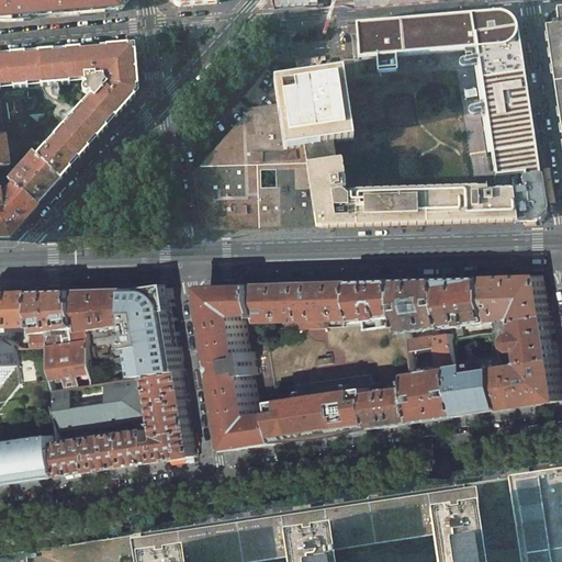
[(0,0),(0,21),(33,19),(40,19),(37,0),(0,0)]
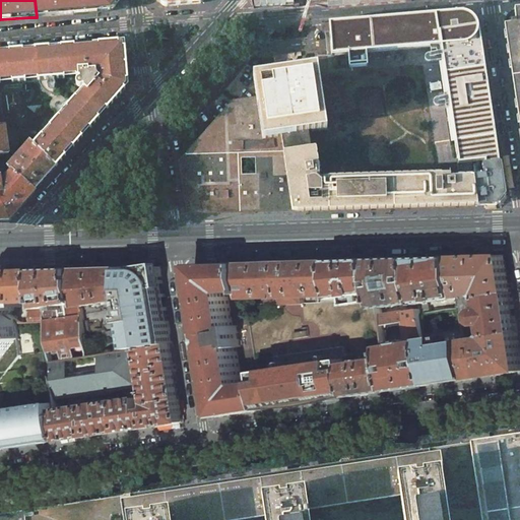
[(35,0),(37,17),(62,15),(60,0),(35,0)]
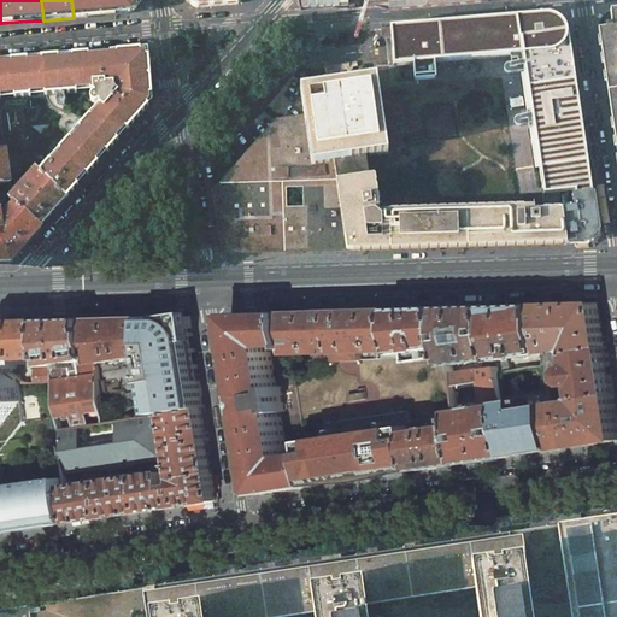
[(100,16),(97,0),(71,0),(74,18),(100,16)]
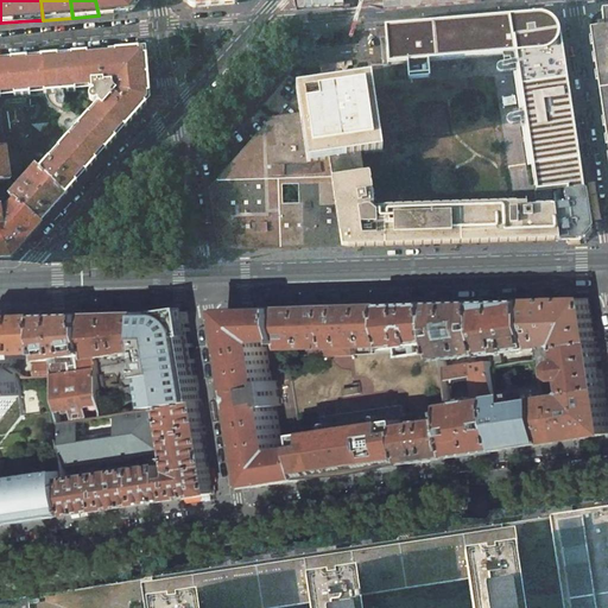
[(95,0),(99,16),(127,13),(137,0),(95,0)]
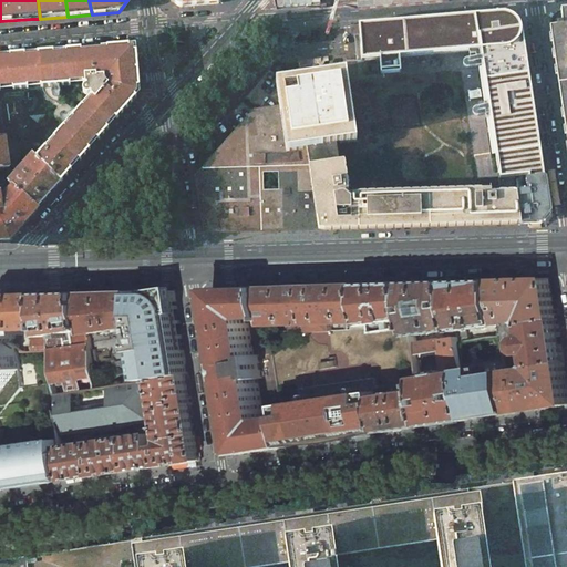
[(557,24),(549,26),(566,140),(566,7),(560,8),(563,22),(557,23),(557,24)]
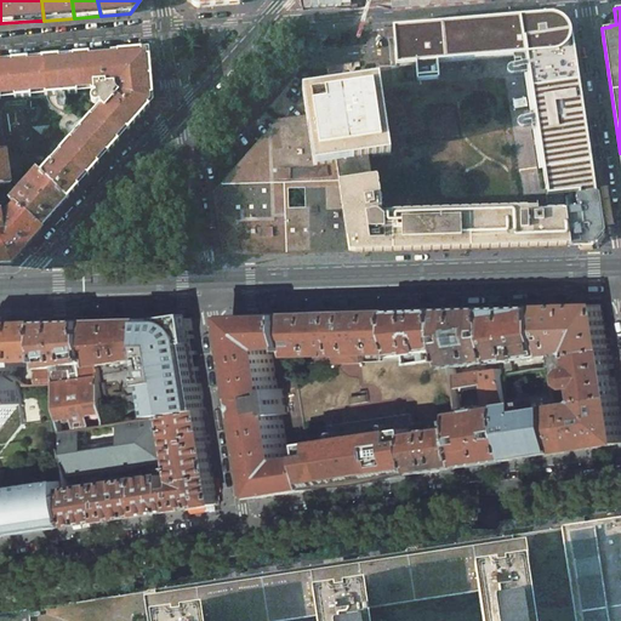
[(410,24),(393,26),(397,64),(525,53),(523,36),(522,15),(511,16),(410,24)]
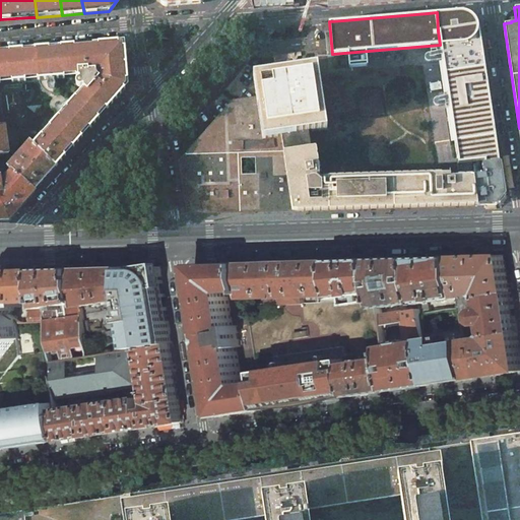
[(496,135),(479,26),(466,28),(466,24),(467,24),(468,23),(469,20),(469,18),(467,16),(465,16),(463,17),(461,19),(461,21),(450,22),(451,28),(438,30),(440,45),(455,140),(496,135)]
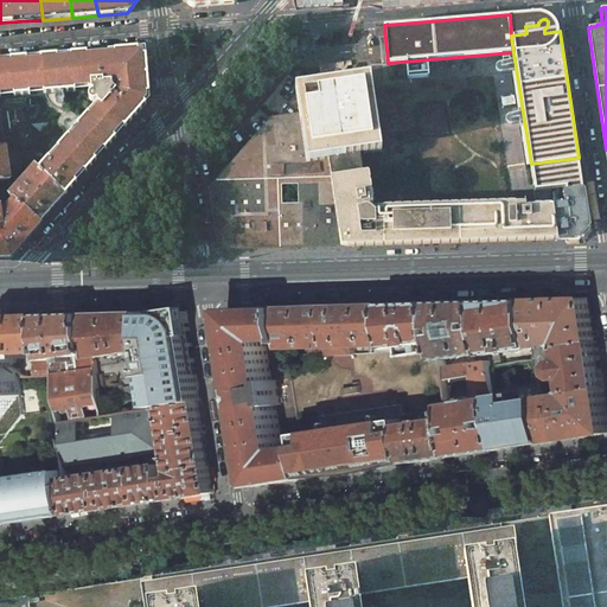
[(94,90),(94,91),(94,94),(94,96),(96,97),(100,97),(100,98),(100,100),(39,168),(65,195),(82,177),(146,103),(149,89),(147,59),(134,49),(108,51),(108,56),(87,57),(87,52),(42,57),(45,94),(91,89),(91,90),(94,90)]
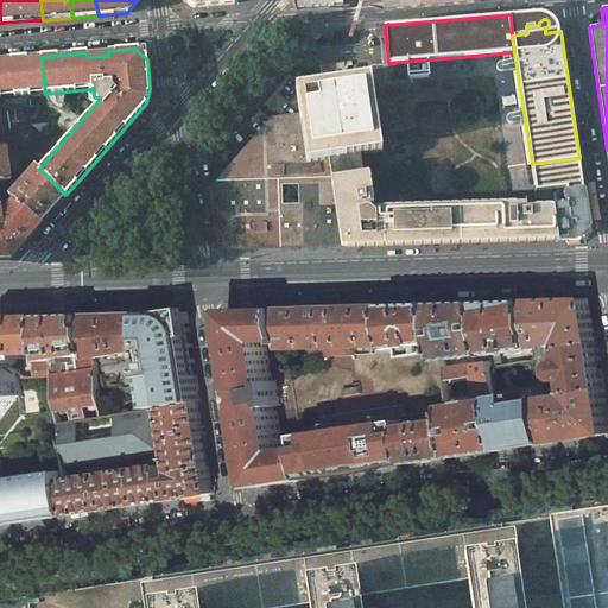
[(0,96),(45,94),(42,57),(0,59),(0,96)]
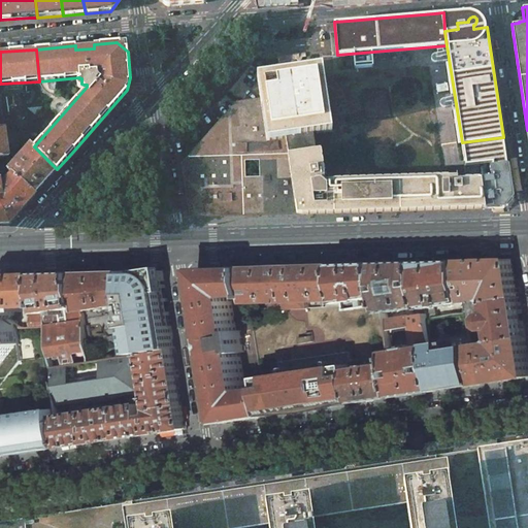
[(0,172),(3,172),(6,171),(8,170),(8,169),(7,158),(9,158),(5,128),(0,128),(0,172)]
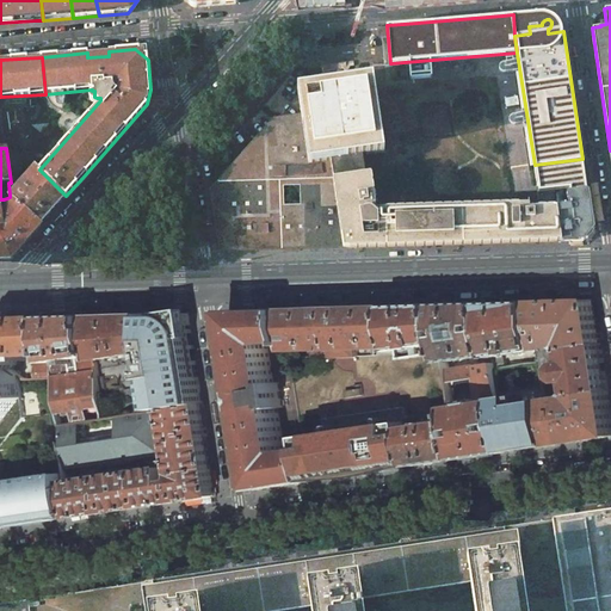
[(37,166),(13,193),(10,196),(10,197),(41,224),(54,210),(66,197),(66,196),(39,170),(37,166)]
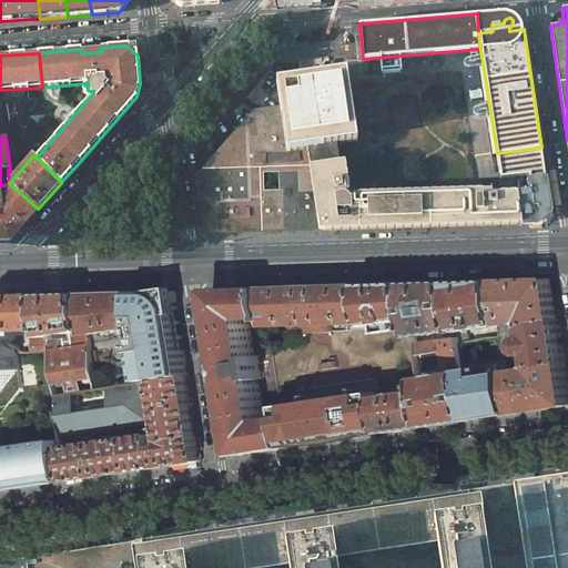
[(529,191),(517,193),(521,224),(543,223),(551,213),(546,178),(529,180),(529,179),(527,179),(529,191)]
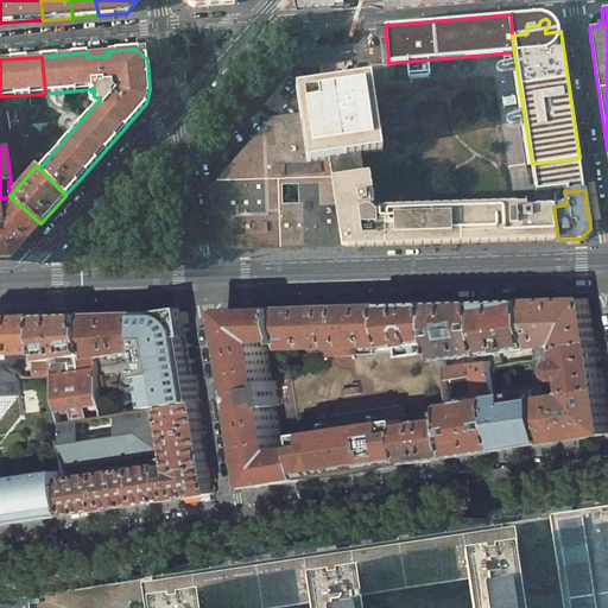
[(0,258),(11,258),(16,252),(40,223),(10,196),(7,197),(4,198),(7,207),(1,214),(0,207),(0,206),(2,206),(2,203),(0,202),(0,258)]
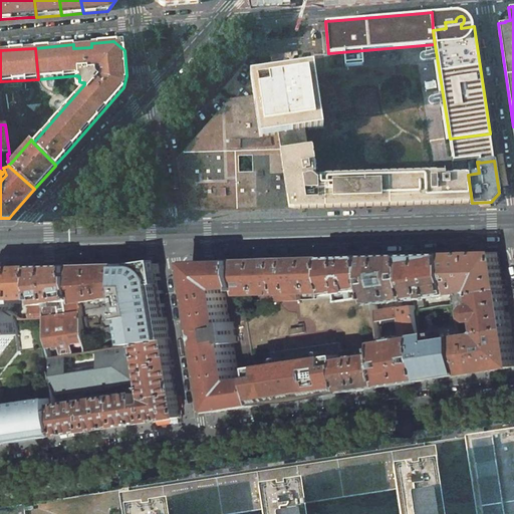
[(474,253),(450,254),(456,294),(458,303),(470,302),(469,295),(467,296),(466,292),(475,291),(479,294),(506,289),(500,252),(474,253)]
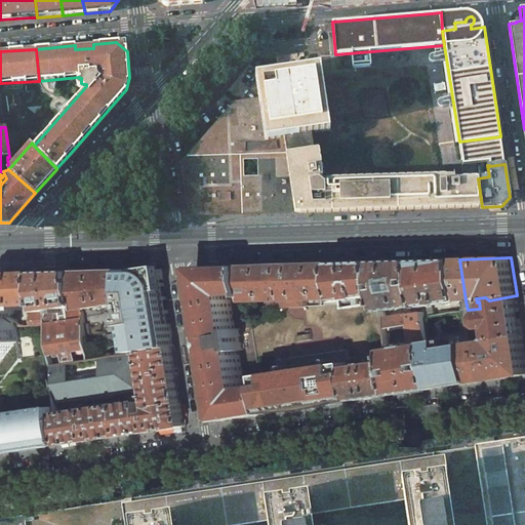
[(459,259),(418,260),(426,306),(427,312),(427,316),(435,315),(433,305),(466,300),(459,259)]
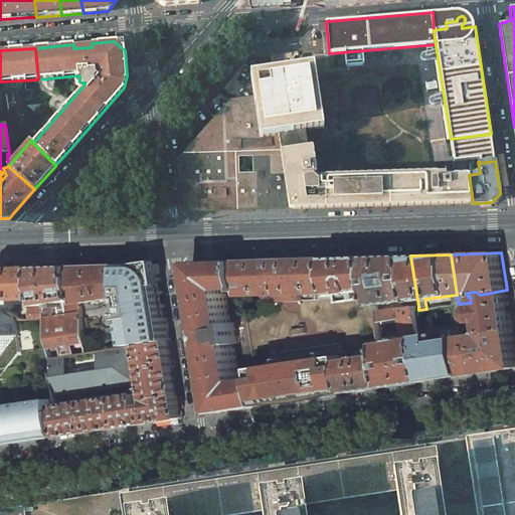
[(410,255),(369,256),(374,289),(375,296),(377,306),(417,300),(410,255)]
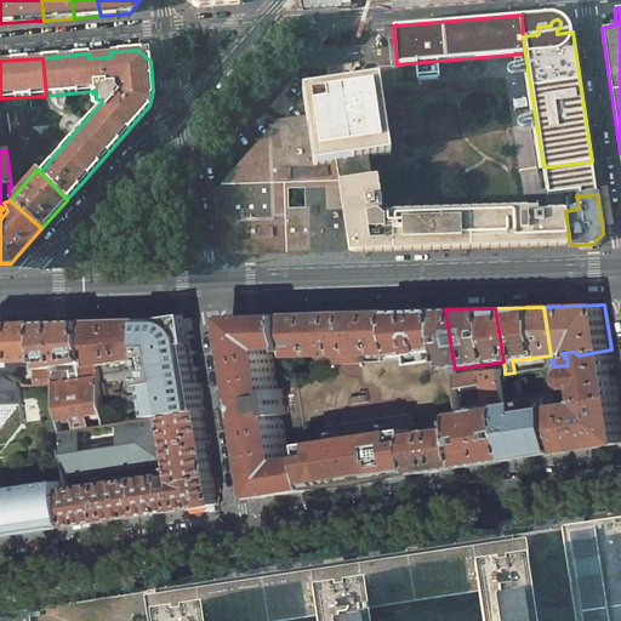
[(445,309),(399,311),(405,353),(406,364),(425,362),(423,353),(451,348),(445,309)]
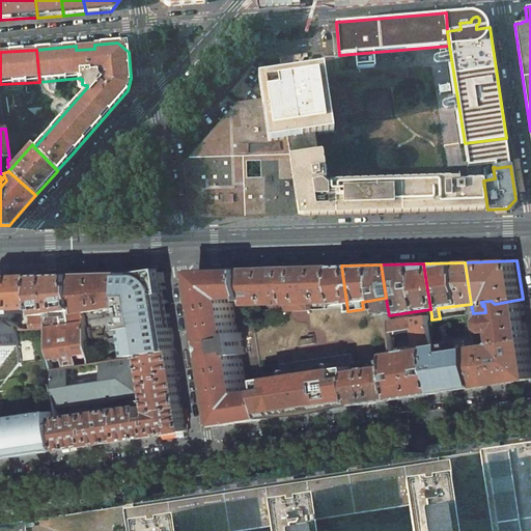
[(252,305),(346,302),(341,266),(247,269),(251,298),(252,305)]
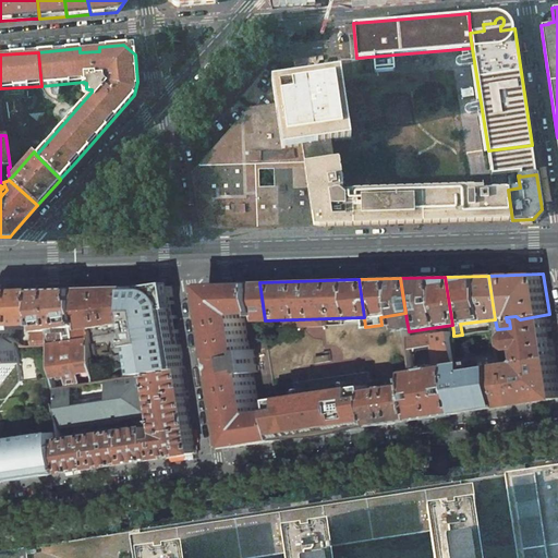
[(259,282),(209,284),(235,447),(283,440),(279,410),(261,413),(254,373),(259,373),(255,349),(250,350),(244,314),(264,313),(259,282)]
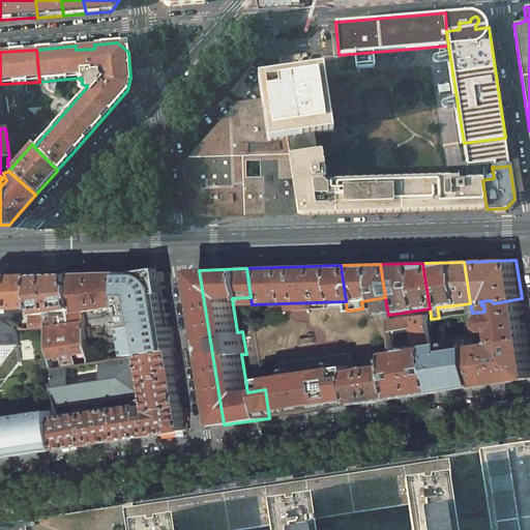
[(176,350),(164,271),(150,271),(126,272),(130,304),(131,313),(134,320),(130,320),(136,357),(138,356),(145,355),(176,350)]
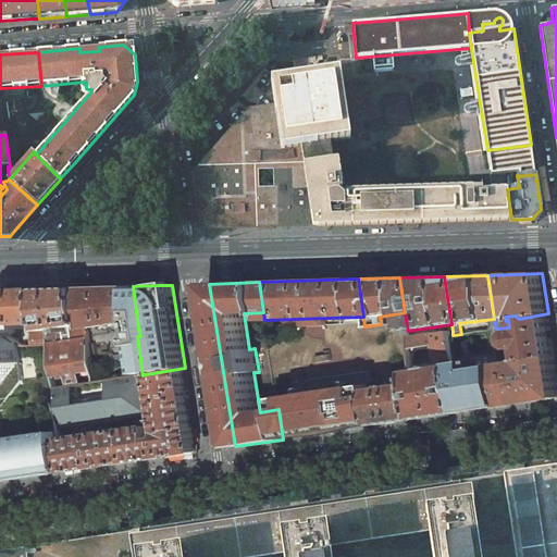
[(133,286),(82,287),(87,327),(137,320),(133,286)]
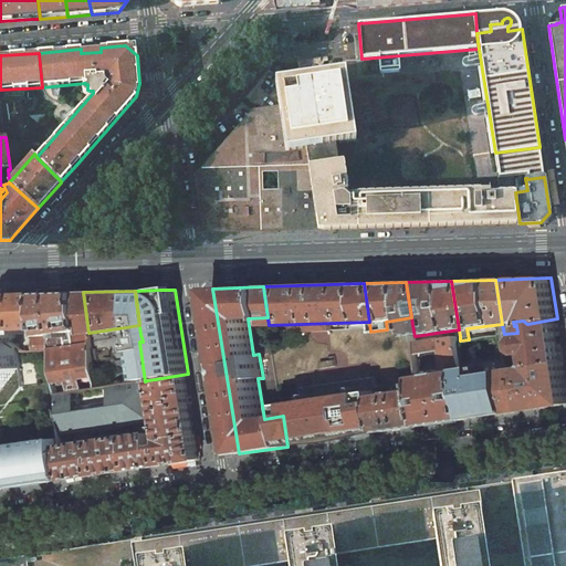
[(97,389),(92,349),(91,342),(88,333),(83,292),(43,294),(51,350),(56,395),(97,389)]
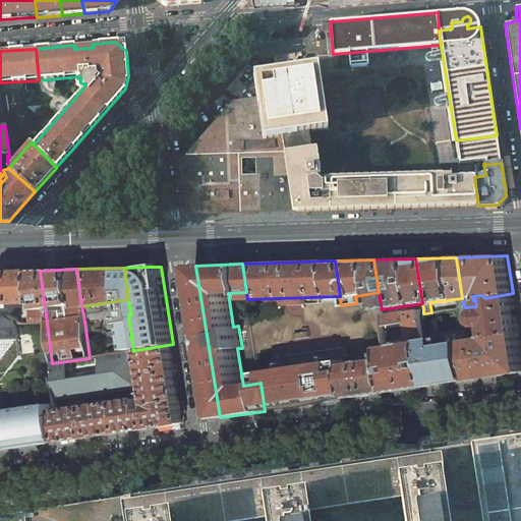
[(6,272),(0,279),(0,305),(11,314),(14,311),(15,309),(14,303),(30,302),(31,313),(32,323),(47,323),(40,271),(6,272)]
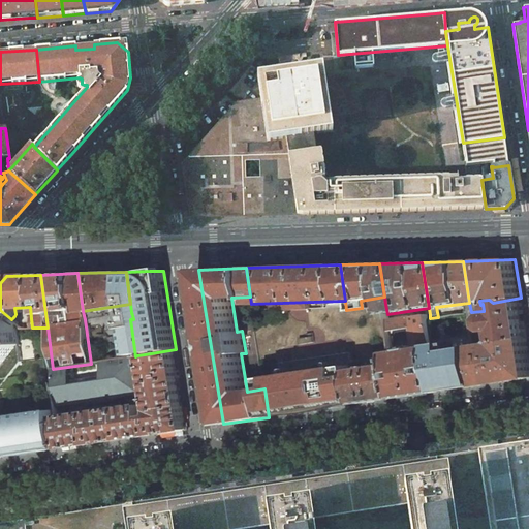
[(521,298),(493,303),(494,314),(489,315),(486,319),(487,327),(491,331),(497,330),(498,341),(495,344),(527,339),(521,298)]
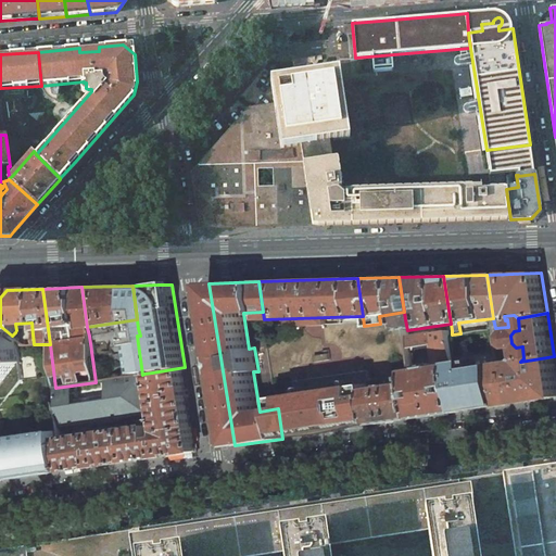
[(8,399),(23,379),(20,340),(19,340),(14,337),(12,336),(0,326),(0,397),(1,399),(8,399)]
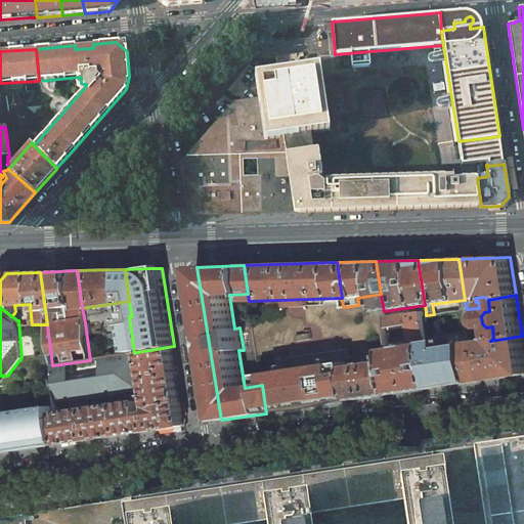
[(479,308),(467,309),(471,336),(483,334),(482,323),(481,316),(479,308)]
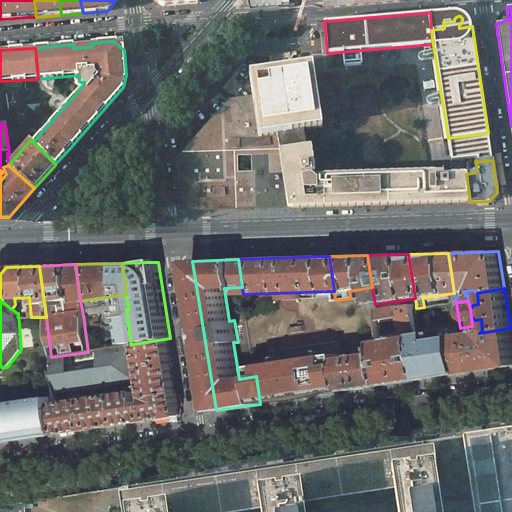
[(416,308),(427,378),(466,372),(461,335),(460,328),(456,302),(424,307),(416,308)]
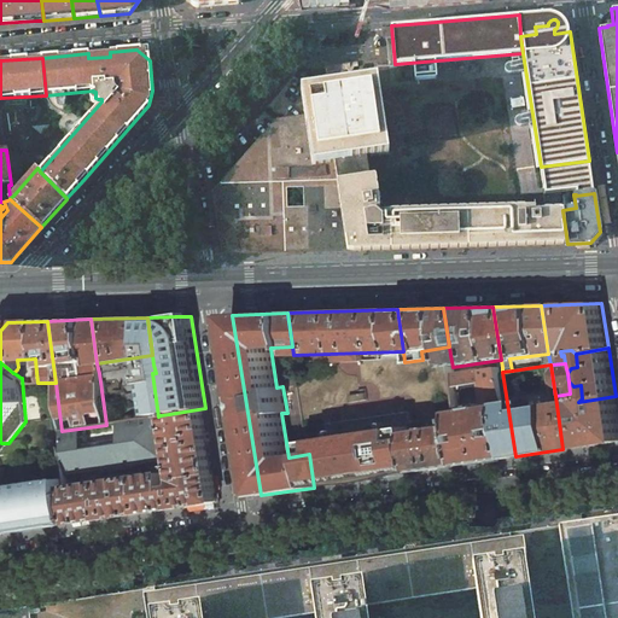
[(502,367),(454,374),(456,389),(478,386),(477,383),(485,382),(489,403),(474,406),(474,404),(471,404),(472,408),(460,410),(461,423),(462,429),(467,464),(516,456),(502,372),(502,367)]
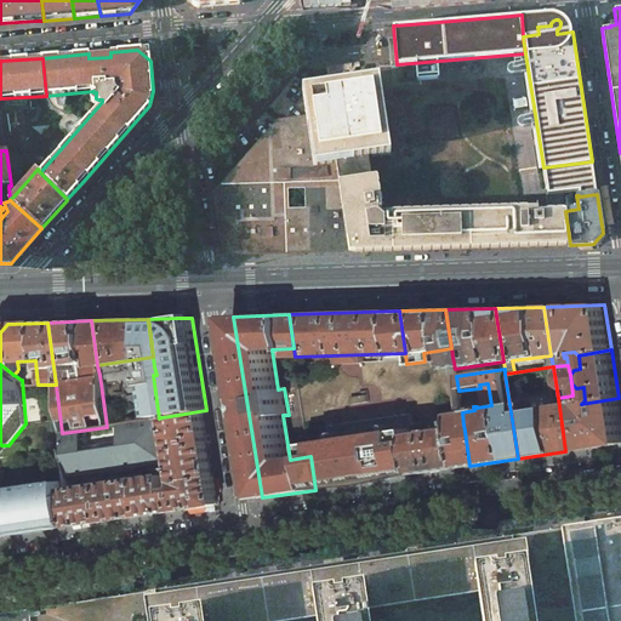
[(368,405),(366,393),(357,394),(357,399),(349,400),(351,408),(368,405)]
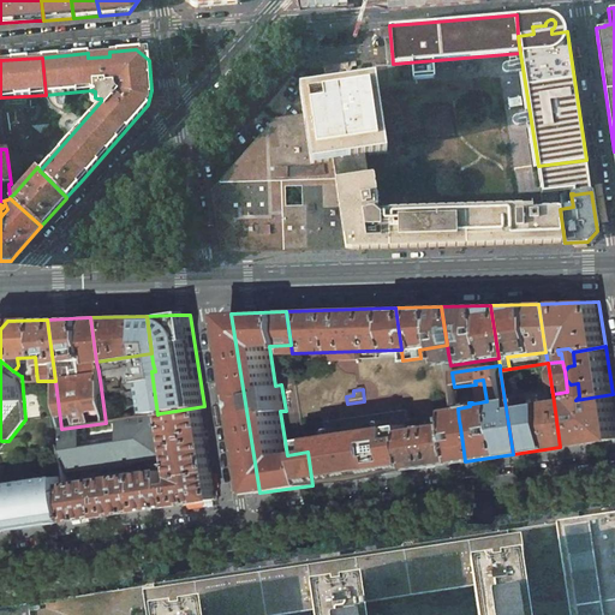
[(575,400),(554,402),(560,447),(614,439),(614,410),(613,394),(575,400)]
